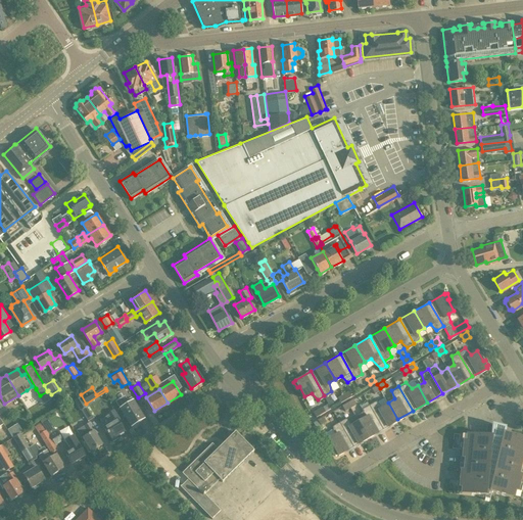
[(342,392),(345,398),(351,394),(348,389),(342,392)]
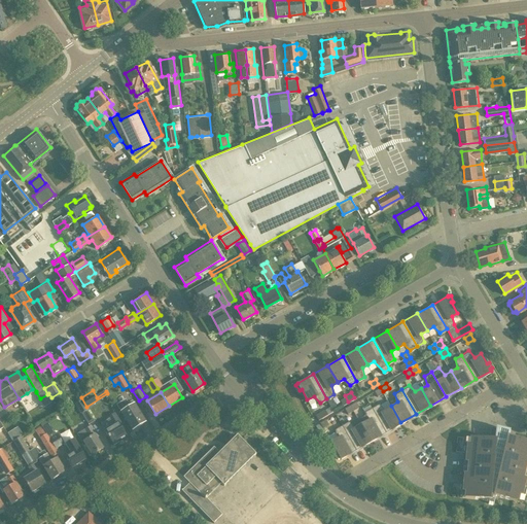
[(128,394),(116,402),(120,408),(131,400),(128,394)]
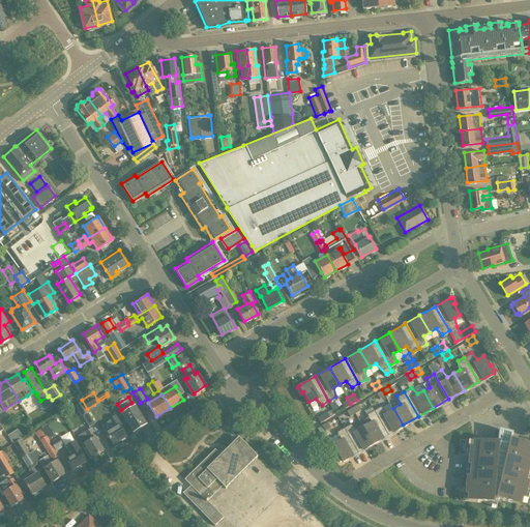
[(345,407),(350,404),(347,398),(342,401),(345,407)]
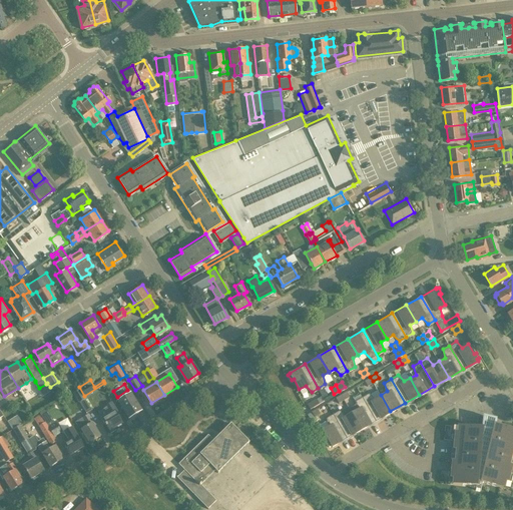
[(78,400),(84,397),(78,387),(73,391),(78,400)]
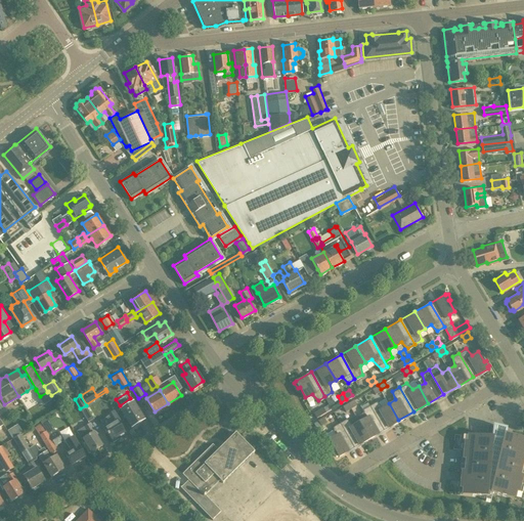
[(348,401),(351,406),(356,403),(353,398),(348,401)]
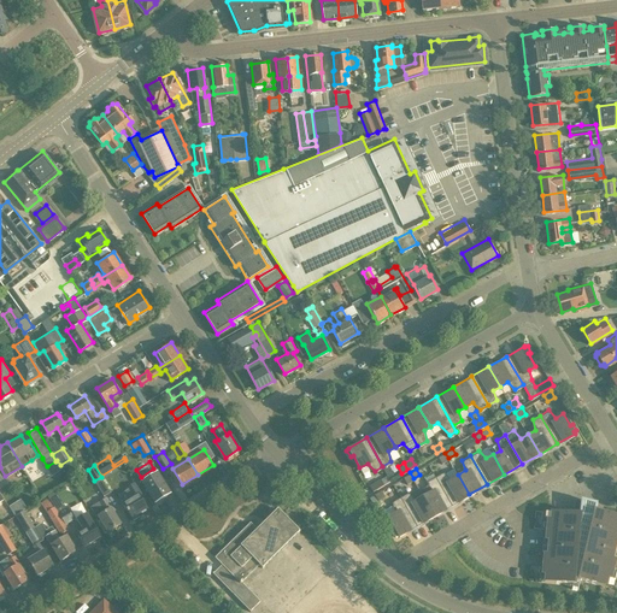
[(154,501),(170,491),(157,470),(142,479),(154,501)]
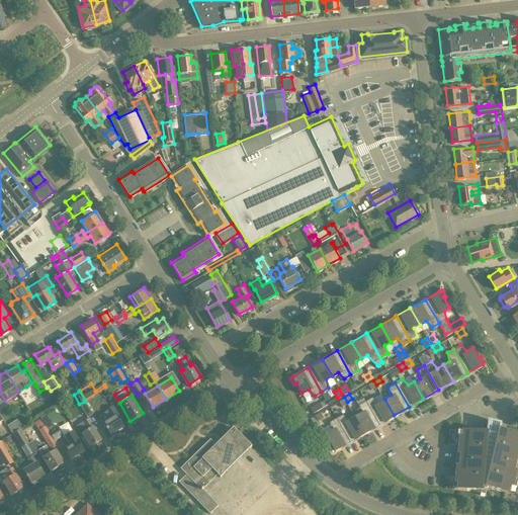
[(394,415),(384,399),(378,402),(372,396),(365,400),(363,397),(379,424),(394,415)]
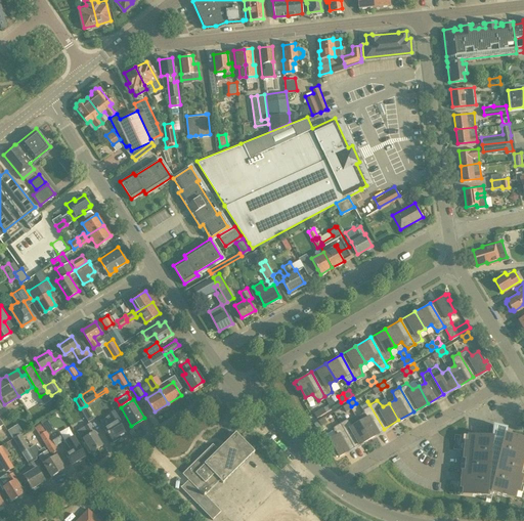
[(346,409),(351,406),(348,401),(343,404),(346,409)]
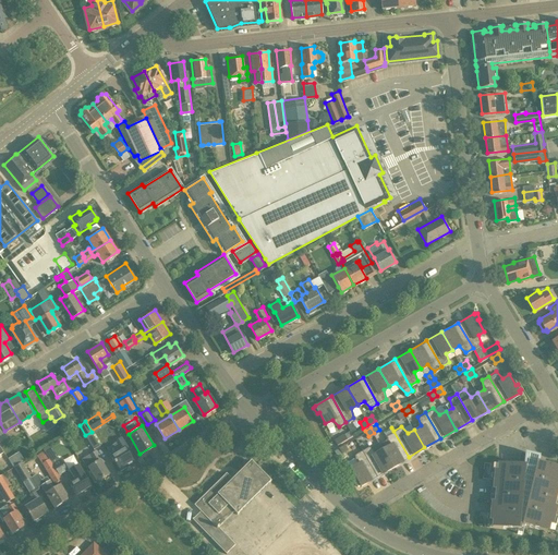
[(392,466),(409,457),(391,427),(385,432),(386,435),(389,444),(383,448),(392,466)]
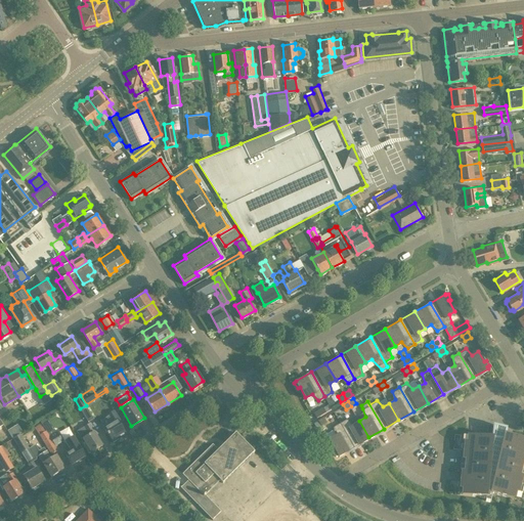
[(87,405),(82,407),(88,419),(93,416),(87,405)]
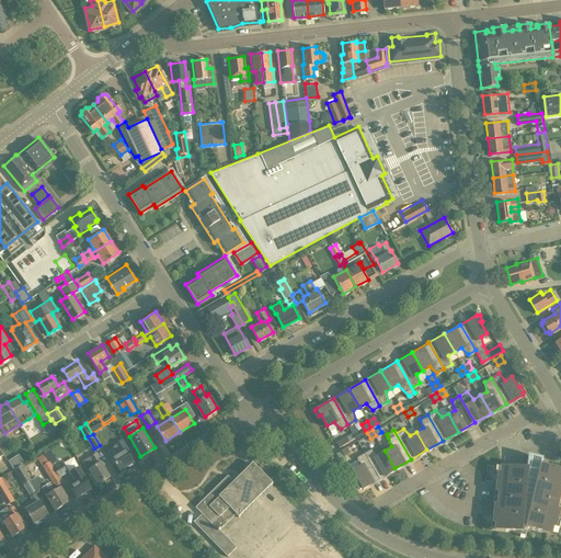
[(339,446),(348,440),(346,434),(335,440),(339,446)]
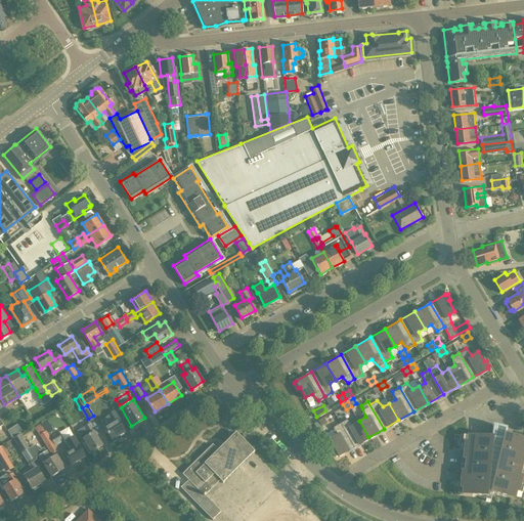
[(112,437),(124,430),(117,418),(120,417),(114,407),(106,413),(112,421),(104,426),(112,437)]
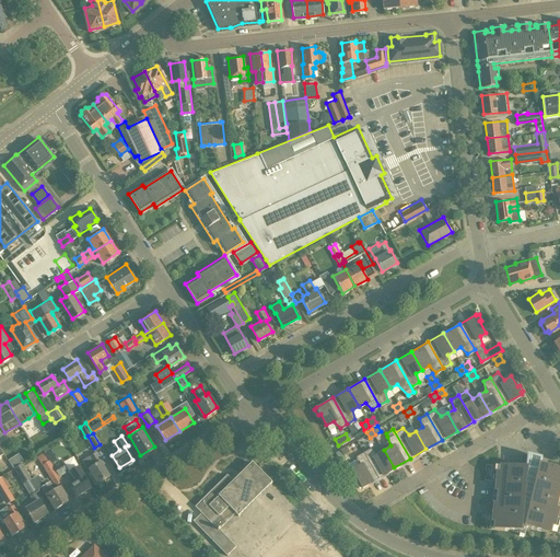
[(340,460),(345,456),(343,453),(349,450),(346,444),(336,450),(340,460)]
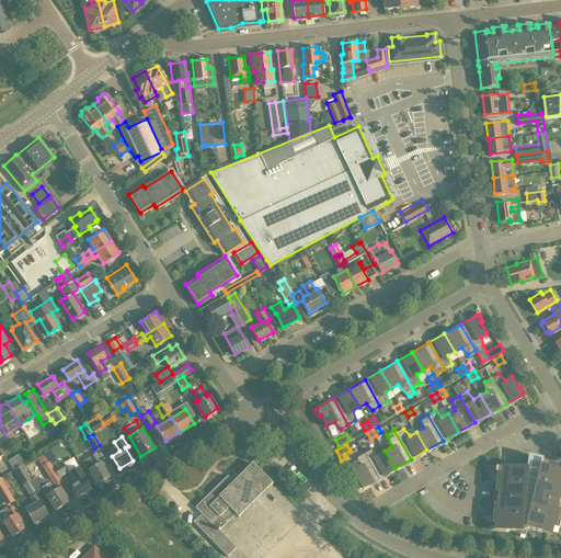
[(395,468),(385,451),(378,454),(371,446),(364,451),(379,478),(395,468)]
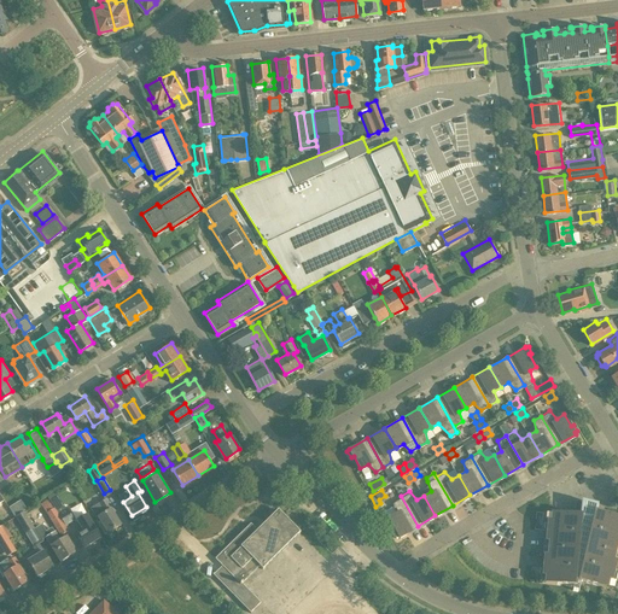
[(109,500),(106,495),(89,506),(97,516),(99,515),(108,530),(120,522),(112,510),(116,508),(110,498),(109,500)]
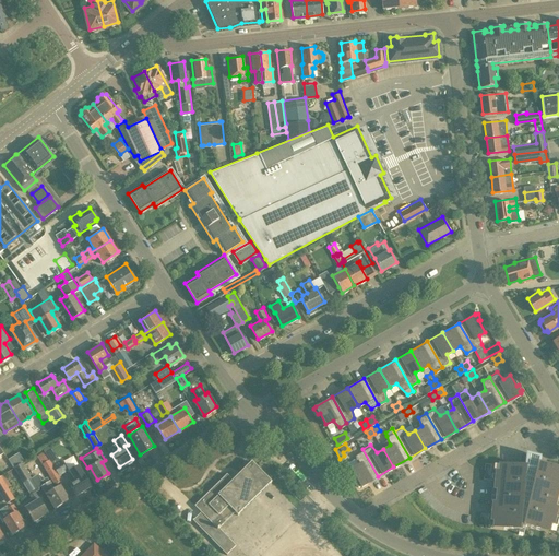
[(51,463),(52,463),(49,458),(48,458),(43,449),(37,453),(55,483),(61,478),(51,463)]
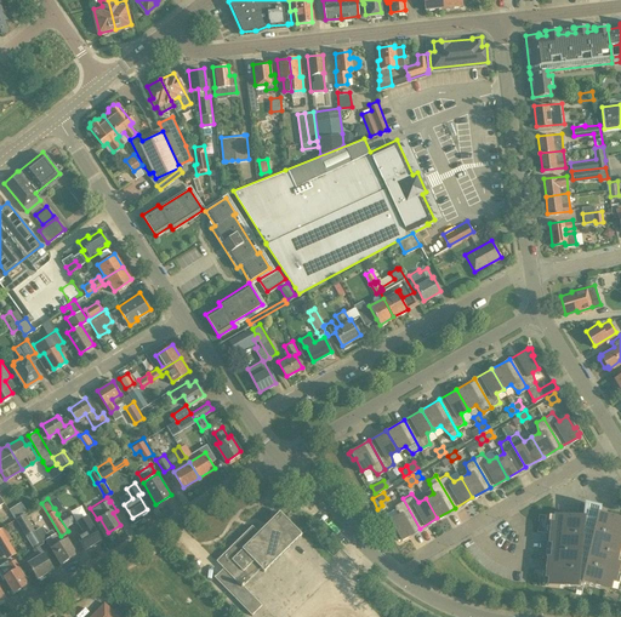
[(402,538),(420,529),(403,498),(394,503),(396,507),(386,512),(397,530),(394,531),(398,538),(400,537),(402,538)]
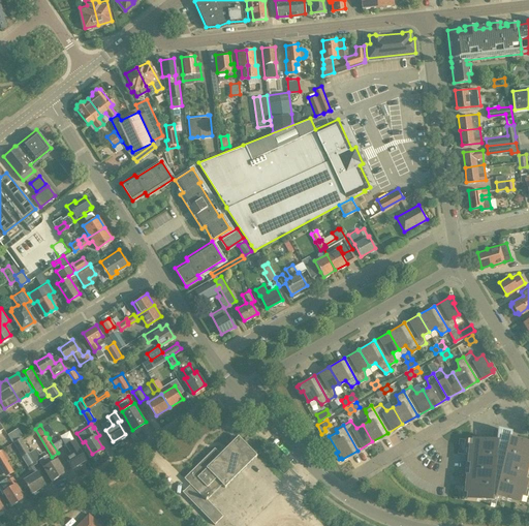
[(19,426),(7,432),(12,440),(23,434),(19,426)]
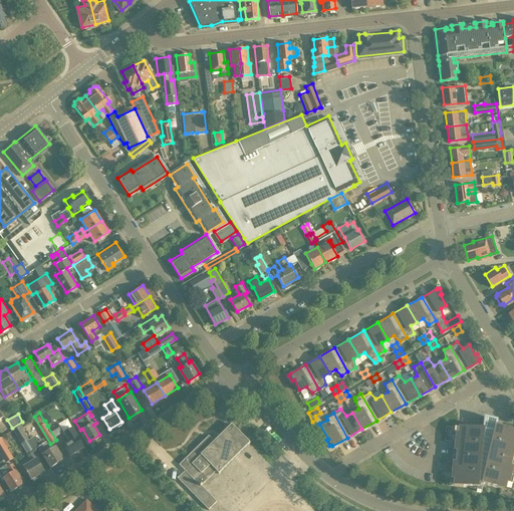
[(513,474),(513,429),(496,425),(498,419),(484,416),(482,428),(454,425),(452,448),(449,448),(448,460),(451,460),(448,483),(477,486),(476,489),(481,490),(483,482),(501,486),(511,488),(513,474)]
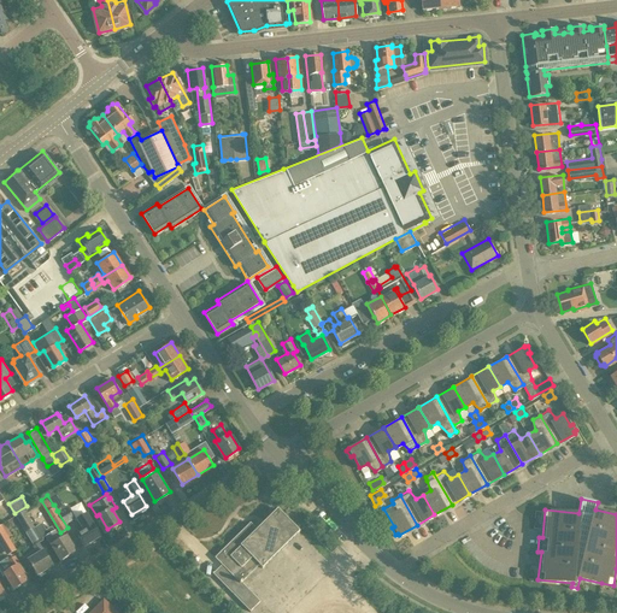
[(57,511),(68,528),(65,523),(74,517),(66,505),(64,507),(58,511),(57,511)]
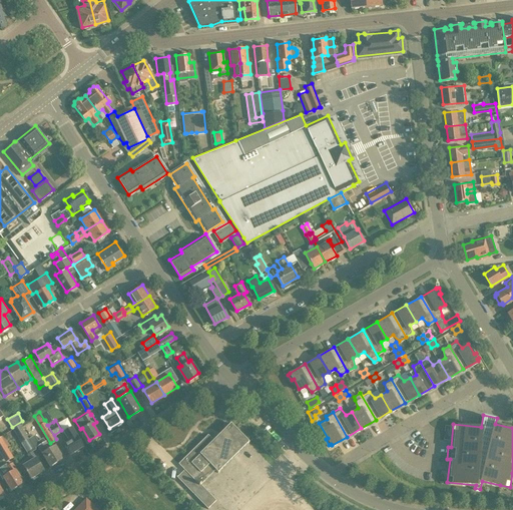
[(34,445),(20,422),(12,427),(21,441),(24,439),(29,448),(34,445)]
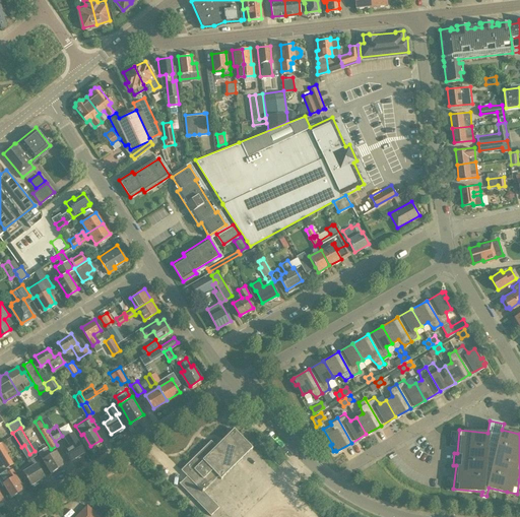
[(252,446),(235,428),(216,445),(210,440),(182,468),(187,474),(180,481),(210,513),(219,505),(203,489),(217,473),(220,476),(252,446)]
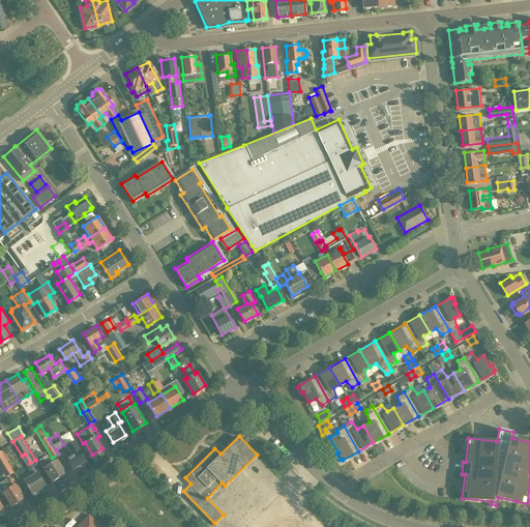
[(71,467),(85,460),(72,440),(65,444),(70,454),(65,457),(71,467)]
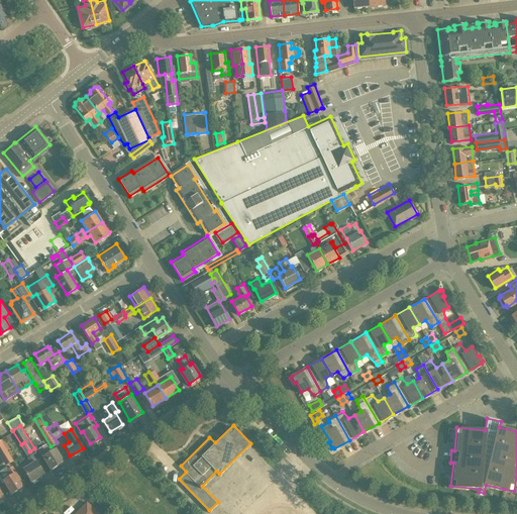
[(1,438),(0,438),(0,454),(6,465),(13,459),(1,438)]
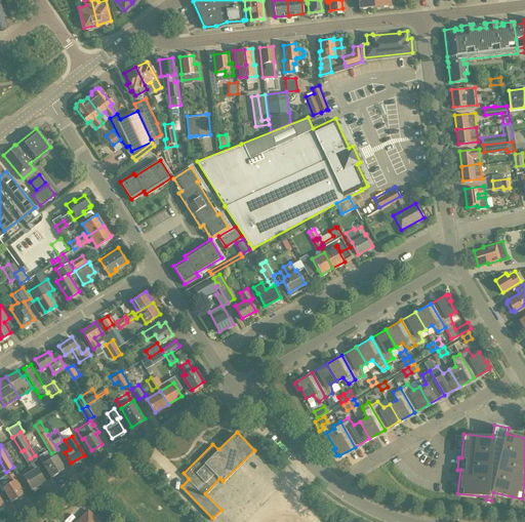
[(45,450),(43,446),(37,449),(39,453),(39,454),(51,475),(65,468),(56,454),(52,456),(47,449),(45,450)]
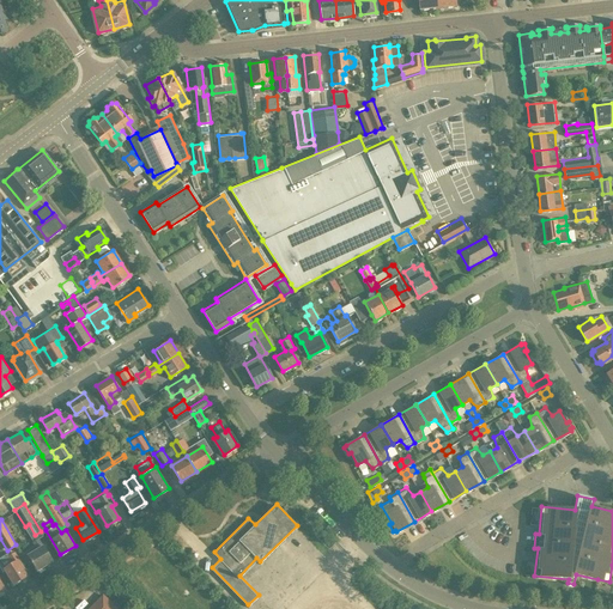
[(37,568),(52,559),(38,536),(31,540),(34,543),(20,552),(28,564),(32,561),(37,568)]
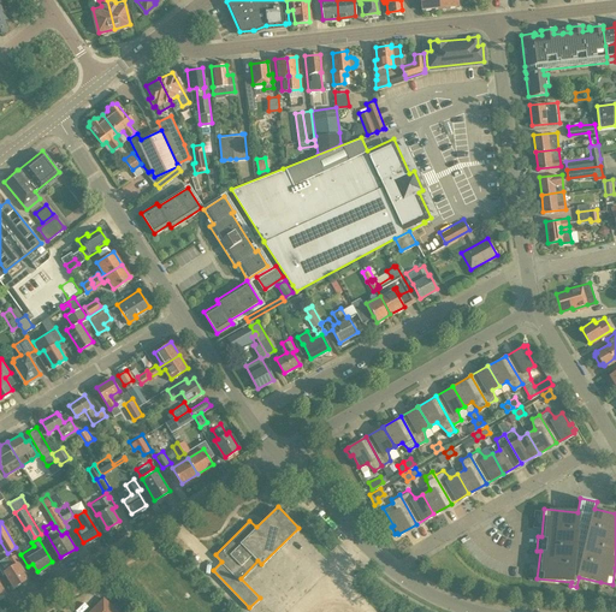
[(24,568),(15,552),(7,557),(12,565),(4,570),(13,586),(27,577),(21,569),(24,568)]
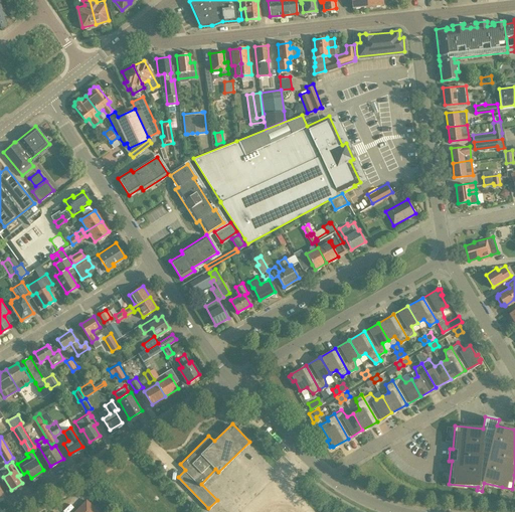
[(100,511),(87,498),(72,511),(100,511)]
